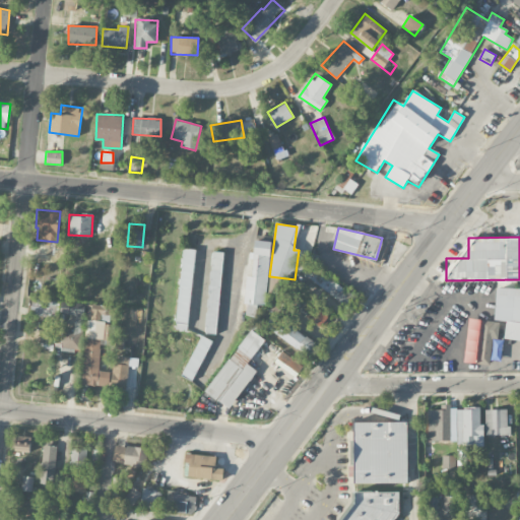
[(243,304),(265,306),(272,242),(255,240),(250,276),(246,275),(243,304)]
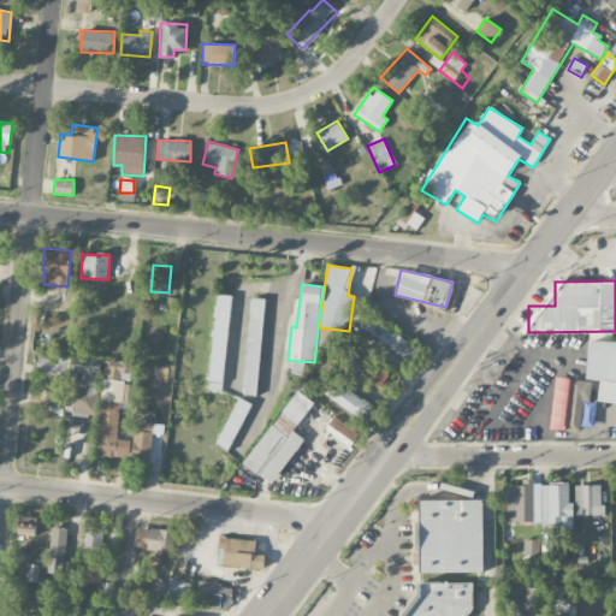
[(208,381),(223,383),(229,295),(214,294),(208,381)]
